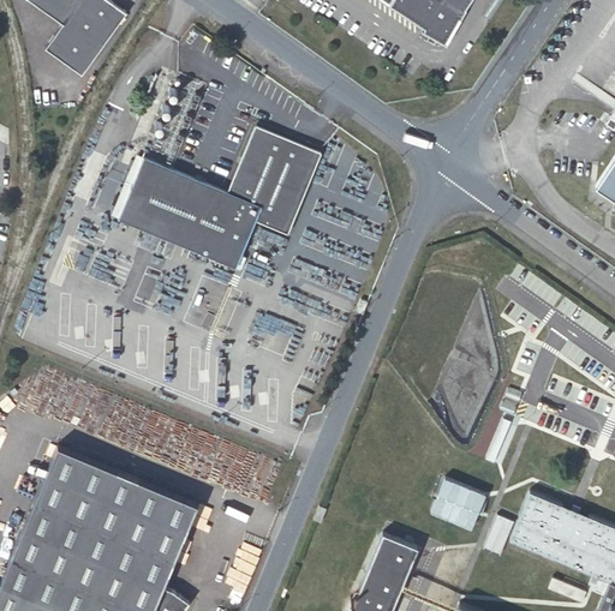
[(125,12),(107,0),(28,0),(61,24),(45,48),(81,75),(125,12)]
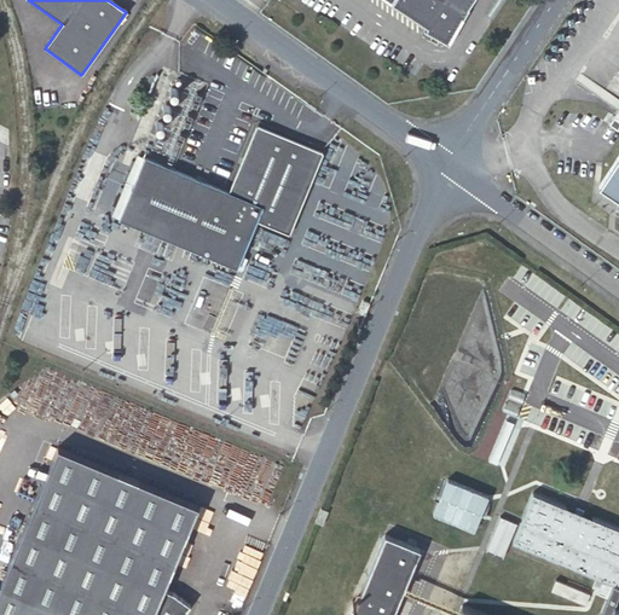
[(427,34),(447,46),(469,10),(468,9),(473,0),(382,0),(428,29),(427,34)]
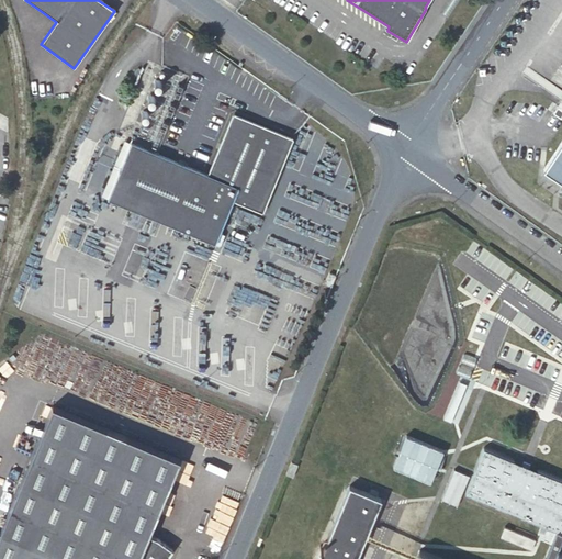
[(239,189),(267,201),(292,138),(237,115),(212,177),(131,144),(109,199),(216,243),(239,189)]
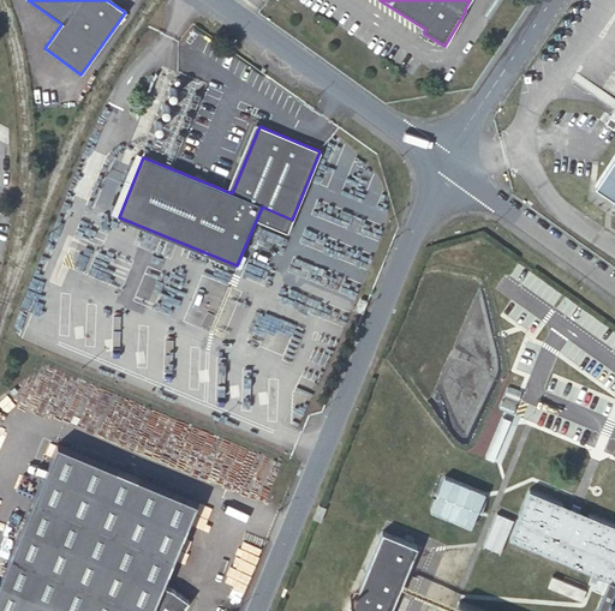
[(614,155),(593,187),(614,202),(614,155)]
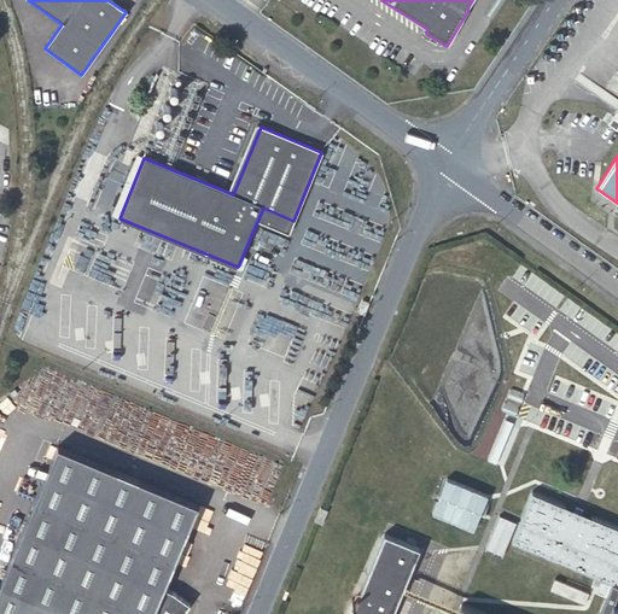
[(172,594),(162,589),(198,507),(57,446),(17,539),(0,579),(0,613),(182,613),(186,608),(172,594)]
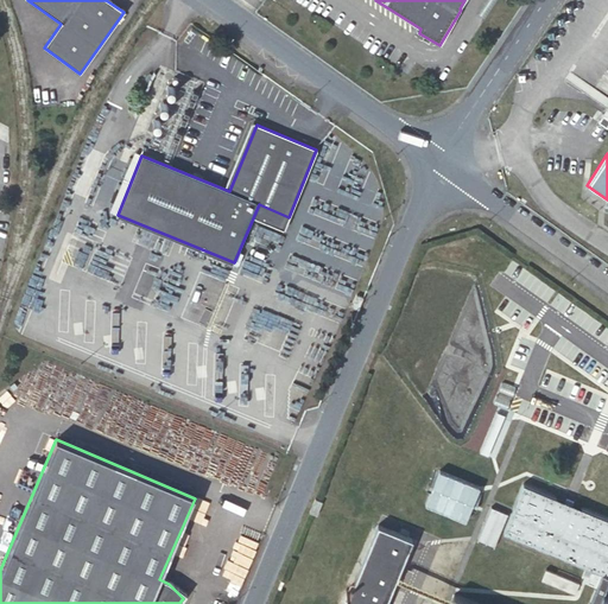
[(480,493),(439,476),(426,509),(467,525),(480,493)]
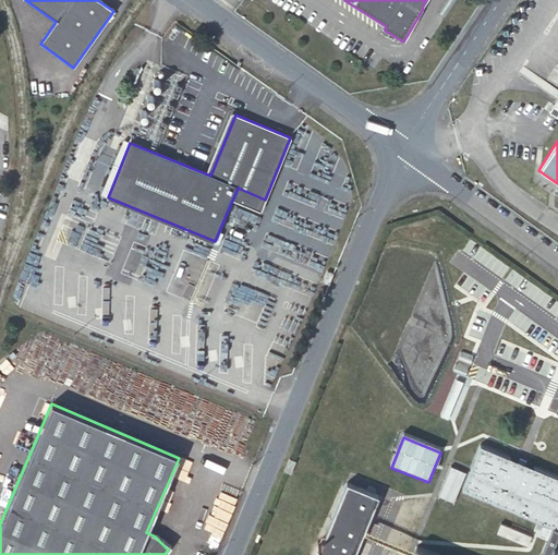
[(557,554),(557,546),(556,545),(557,539),(557,478),(480,448),(463,492),(553,528),(541,554),(429,554),(417,550),(415,554),(557,554)]
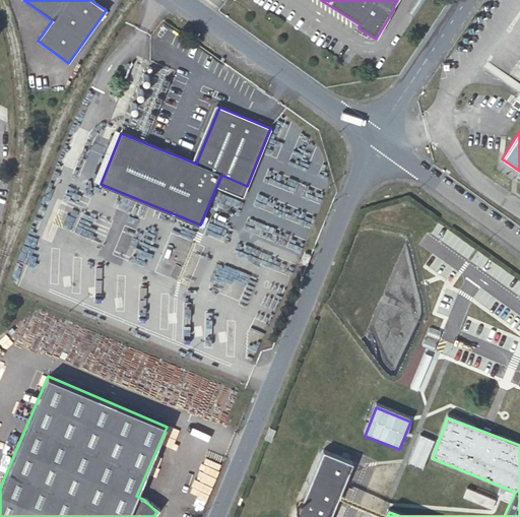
[(270,431),(265,444),(272,446),(277,434),(270,431)]
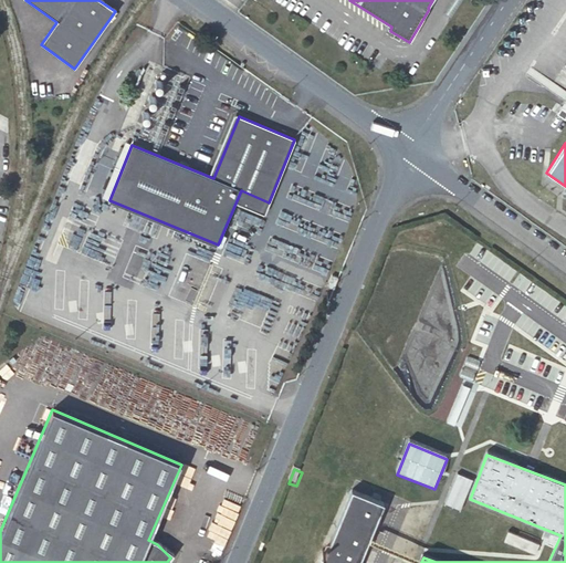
[(461,511),(472,480),(457,473),(446,504),(461,511)]
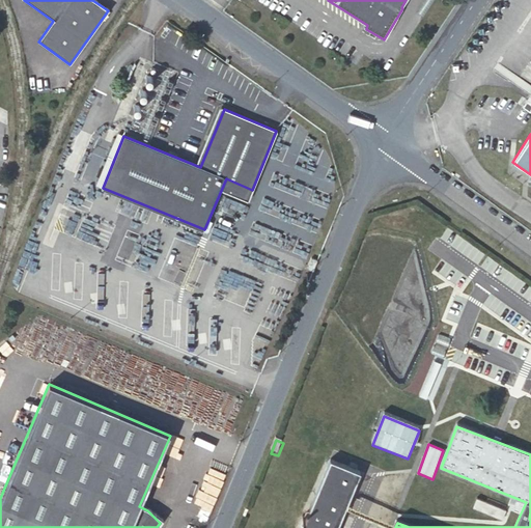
[(339,527),(361,475),(330,463),(304,527),(339,527)]
